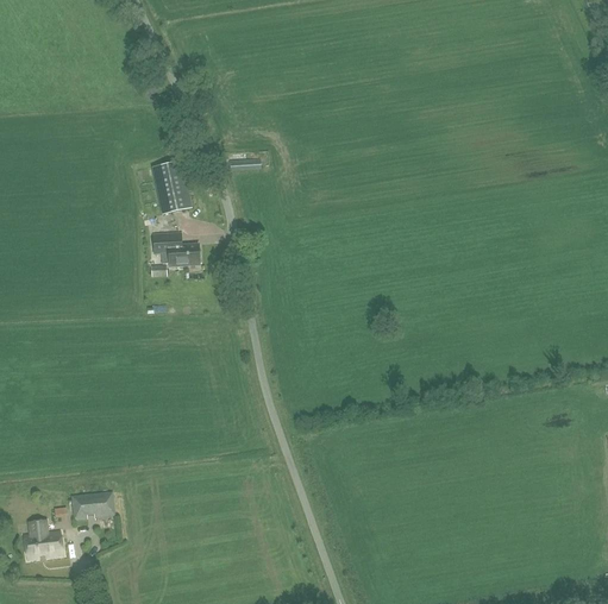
[(230,169),(259,167),(259,156),(229,158),(230,169)]
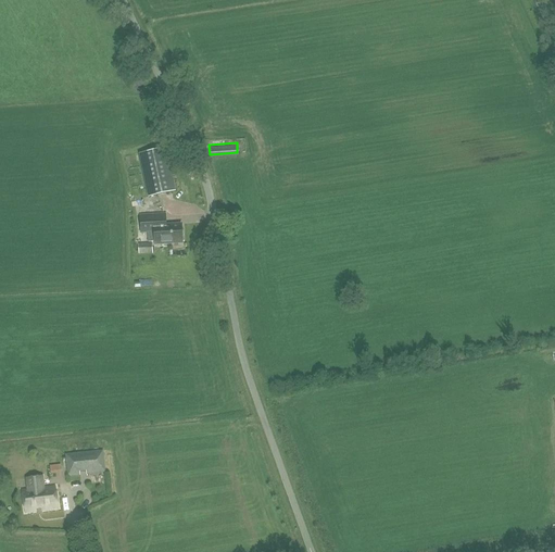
[(148,195),(175,188),(165,146),(139,151),(148,195)]
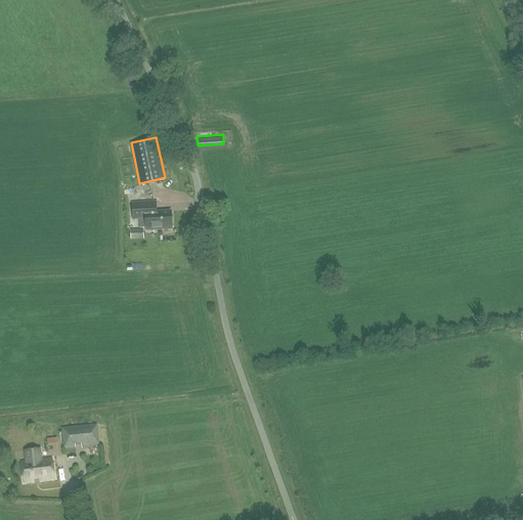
[(155,208),(155,198),(131,199),(132,216),(144,215),(145,227),(171,225),(170,207),(155,208)]
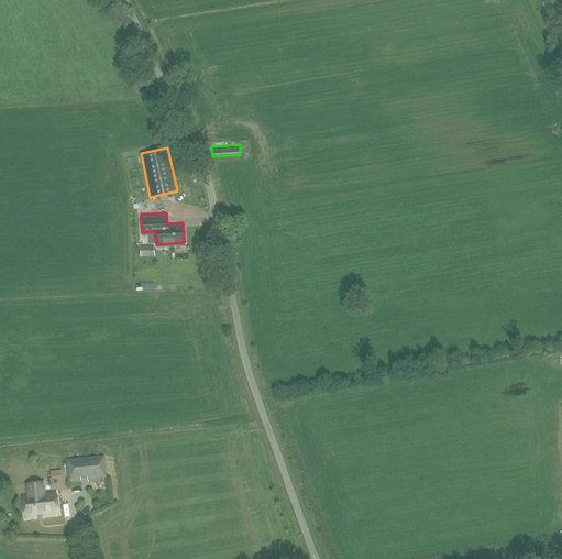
[(140,254),(154,253),(153,242),(139,243),(140,254)]
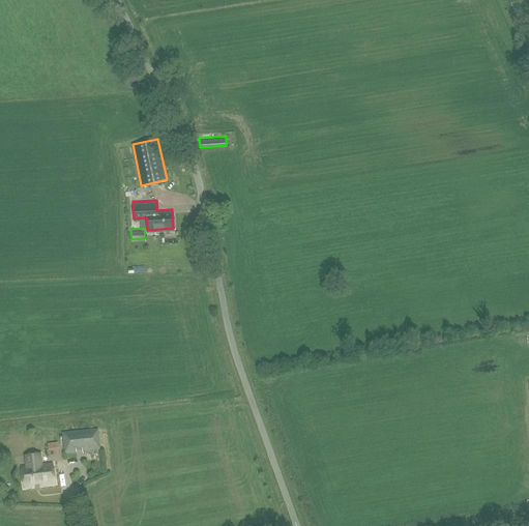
[(99,446),(97,426),(61,429),(63,450),(76,448),(75,446),(81,445),(81,448),(99,446)]
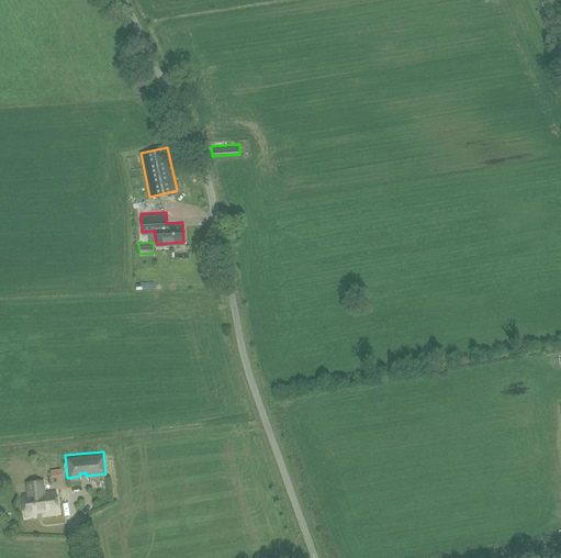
[(45,489),(43,478),(24,480),(25,491),(21,492),(23,513),(57,510),(55,488),(45,489)]
